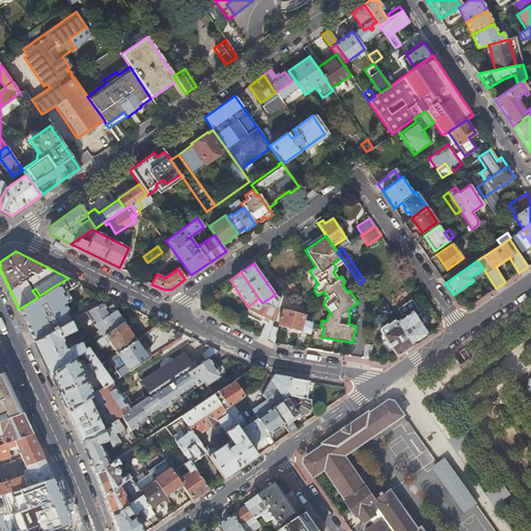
[(79,282),(68,278),(54,286),(45,292),(39,296),(37,298),(19,309),(23,318),(33,341),(71,320),(66,312),(68,311),(59,295),(76,286),(79,282)]
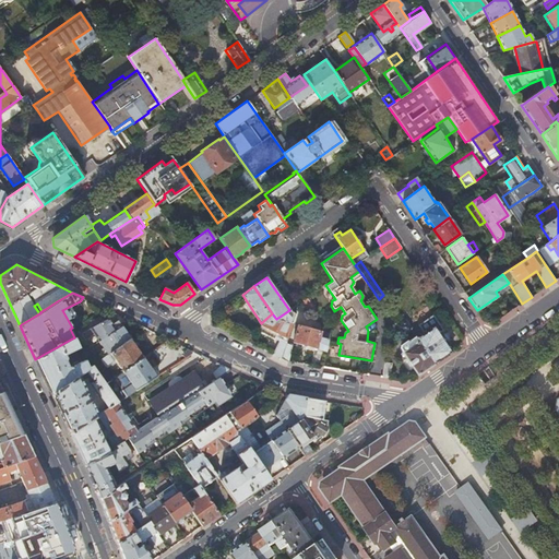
[(391,302),(384,307),(403,334),(412,329),(406,321),(404,321),(391,302)]
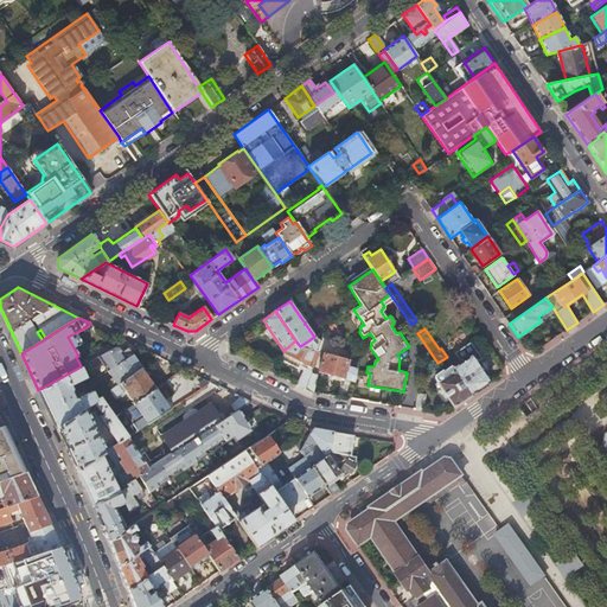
[(295,340),(283,351),(281,353),(279,360),(295,368),(299,360),(305,363),(295,384),(304,389),(310,372),(317,351),(300,346),(295,340)]
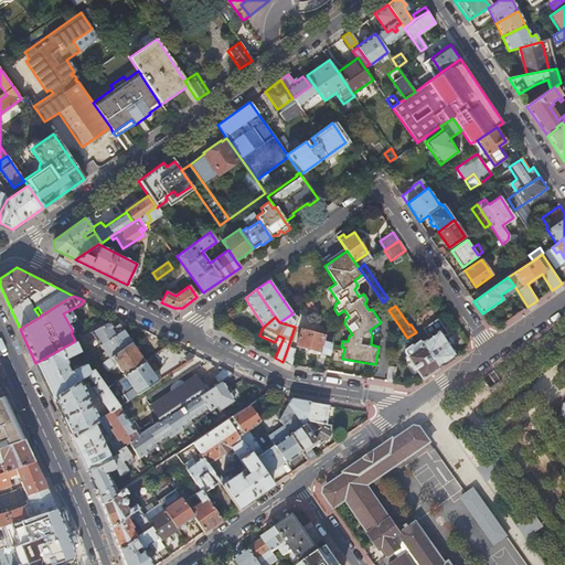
[(119,332),(124,330),(119,323),(114,328),(109,321),(82,337),(86,343),(96,338),(100,345),(102,344),(119,332)]
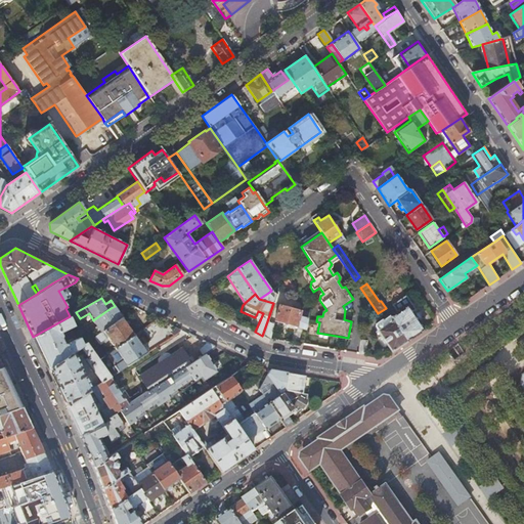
[(274,321),(305,330),(307,318),(300,316),(301,310),(278,304),(274,321)]
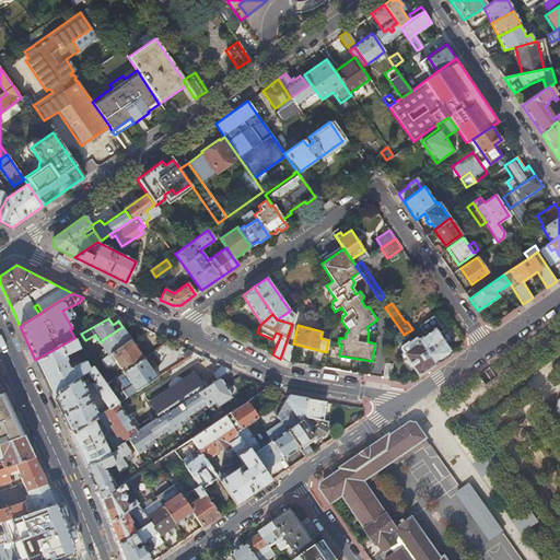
[(435,364),(453,352),(434,326),(417,338),(435,364)]
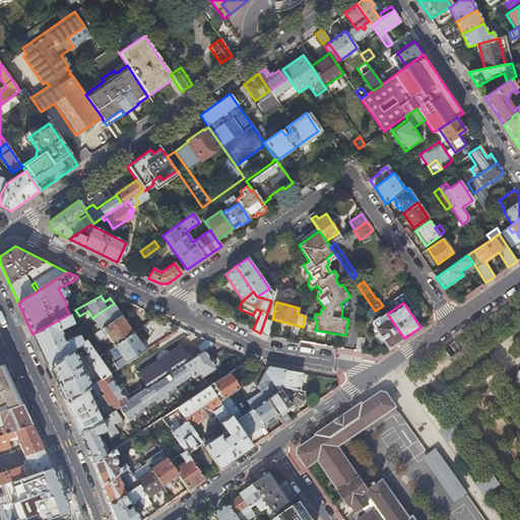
[(121,315),(114,304),(110,306),(93,317),(92,318),(100,330),(121,315)]
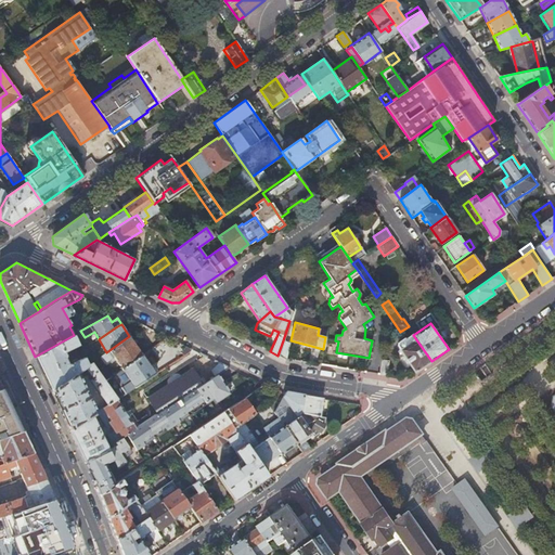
[(399,350),(414,372),(431,361),(413,335),(413,334),(405,339),(403,339),(398,344),(397,345),(400,349),(399,350)]
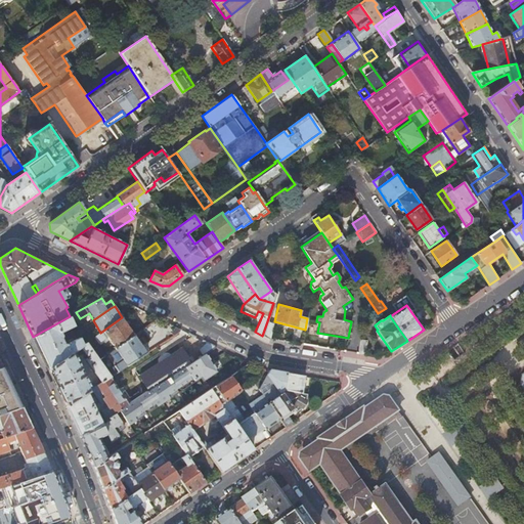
[(74,325),(70,316),(33,337),(48,369),(73,352),(80,347),(83,345),(79,337),(75,340),(69,343),(68,345),(63,345),(60,339),(61,337),(60,334),(69,329),(74,325)]
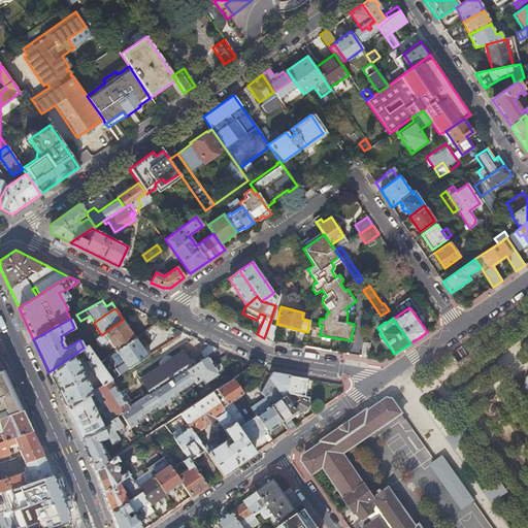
[(123,320),(101,335),(95,339),(99,344),(108,339),(116,351),(135,337),(123,320)]
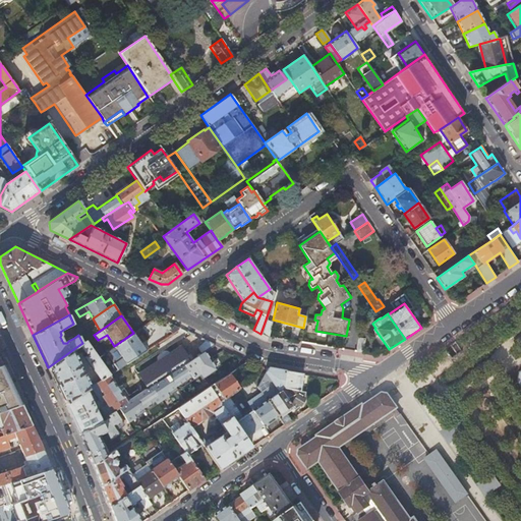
[(266,320),(261,334),(268,338),(272,323),(266,320)]
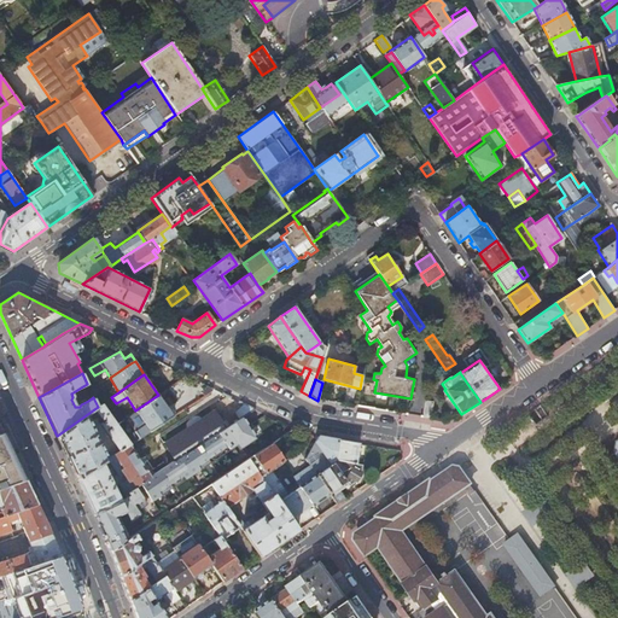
[(91,391),(87,384),(81,388),(88,401),(93,397),(91,391)]
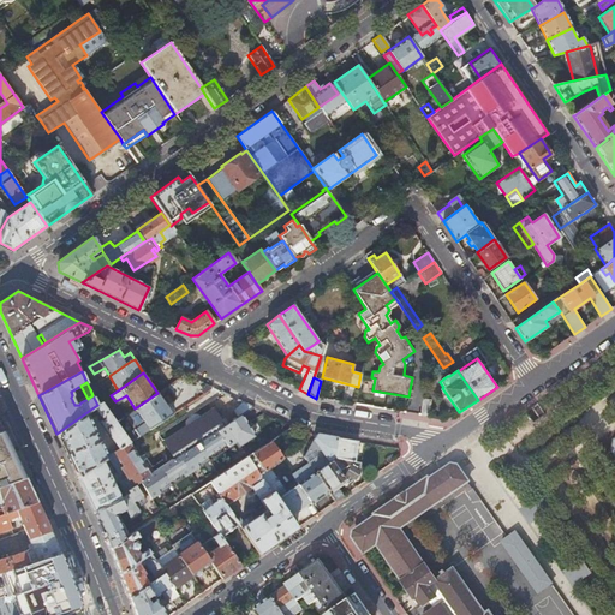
[(172,415),(157,393),(135,408),(144,422),(135,429),(138,436),(172,415)]
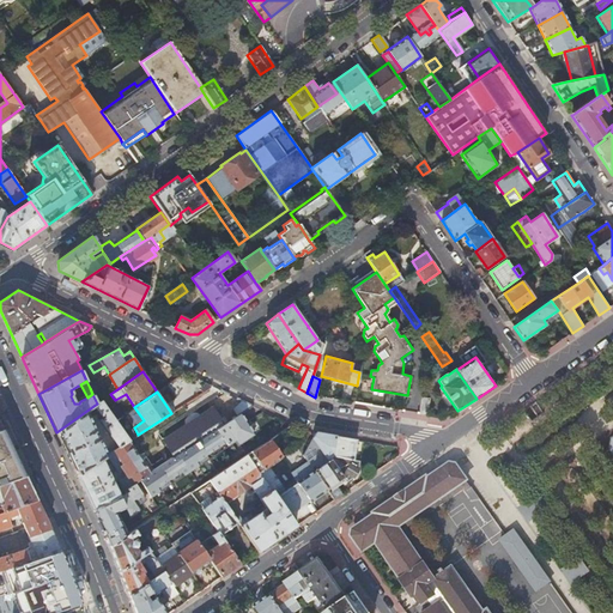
[(420,396),(418,414),(429,416),(430,398),(420,396)]
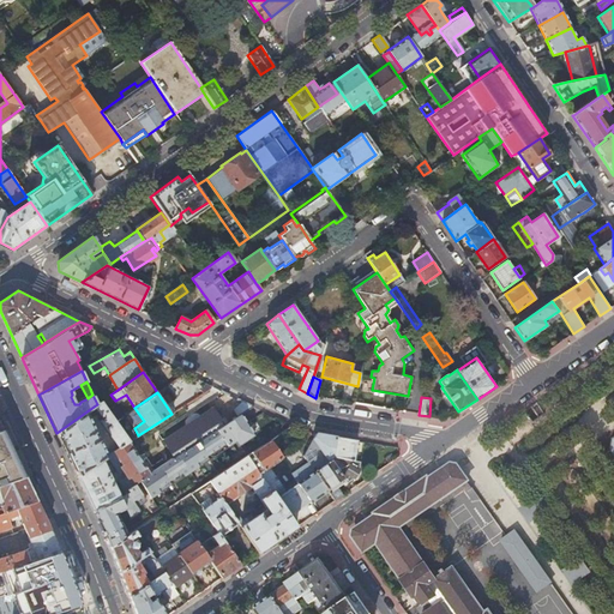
[(85,413),(56,433),(77,475),(101,459),(107,455),(128,441),(115,421),(101,402),(97,404),(94,407),(102,417),(98,420),(115,444),(110,447),(110,449),(104,453),(85,413)]
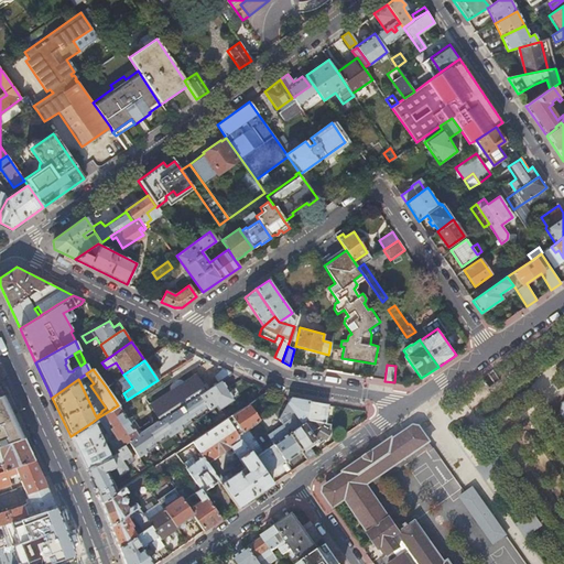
[(269,391),(231,373),(218,382),(232,397),(235,394),(241,389),(255,398),(252,399),(255,401),(269,391)]
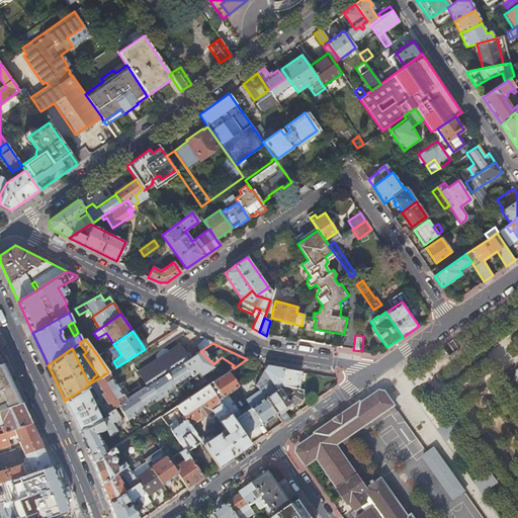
[(213,364),(200,351),(187,359),(205,386),(208,384),(212,381),(222,376),(213,364)]
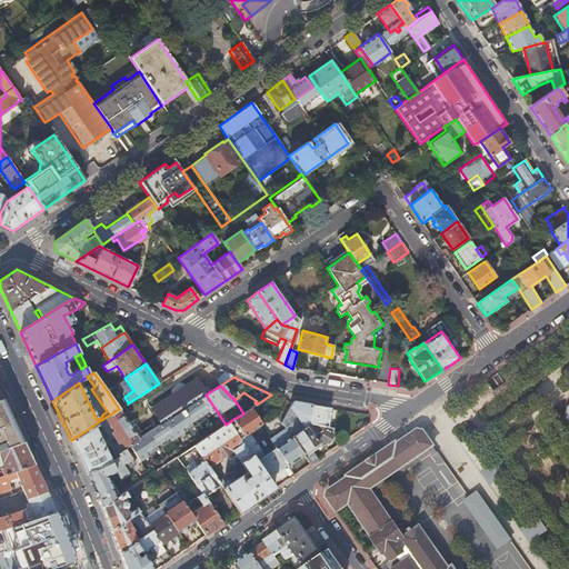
[(226,425),(206,395),(187,407),(199,426),(207,437),(226,425)]
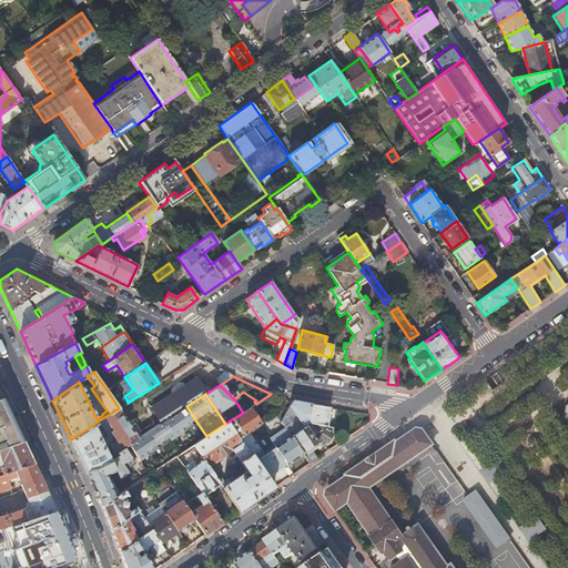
[(0,449),(23,442),(12,419),(2,397),(0,398),(0,449)]
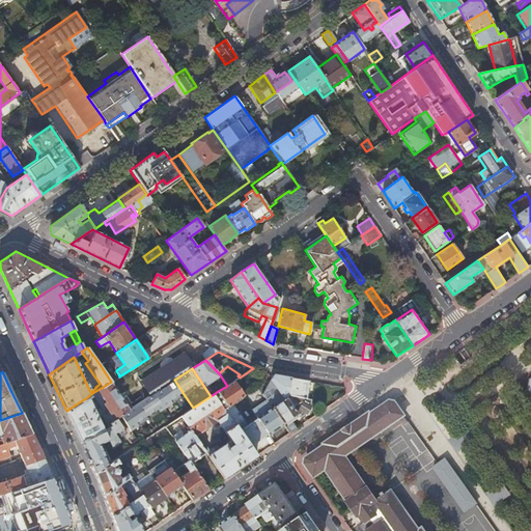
[(291,379),(273,375),(262,395),(266,400),(270,404),(275,401),(276,404),(286,398),(289,394),(291,379)]
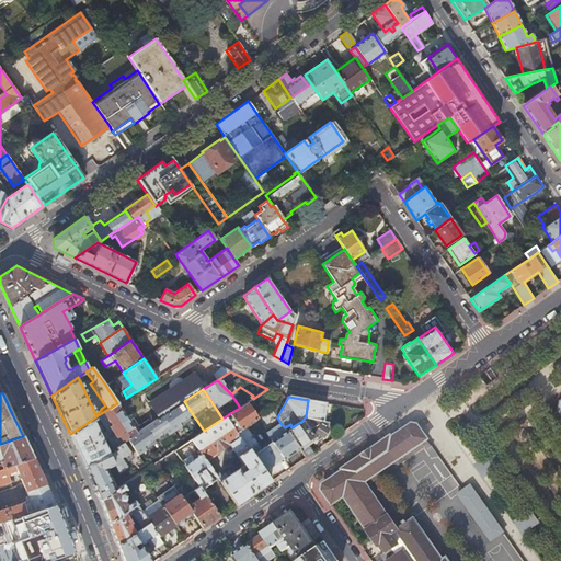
[(325,403),(308,400),(306,416),(321,438),(323,436),(328,427),(329,421),(322,420),(325,403)]
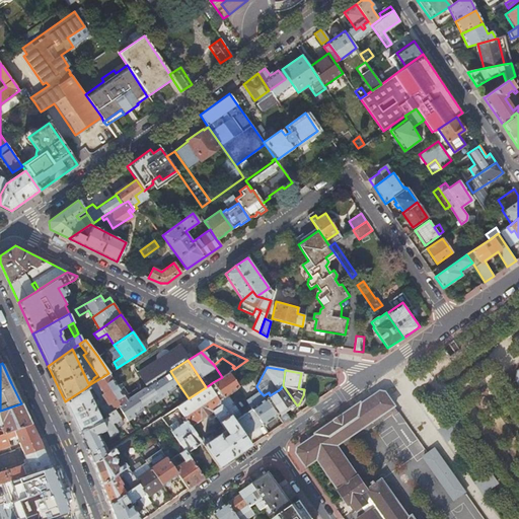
[(85,388),(65,401),(79,432),(101,421),(100,421),(94,409),(98,406),(106,417),(108,416),(106,413),(126,400),(108,373),(90,384),(100,400),(95,403),(91,394),(88,395),(85,388)]
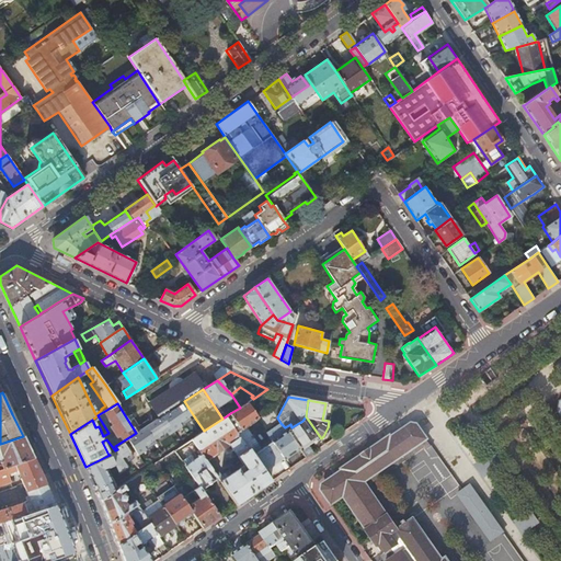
[(247,403),(240,408),(230,413),(241,430),(245,427),(256,420),(258,419),(247,403)]
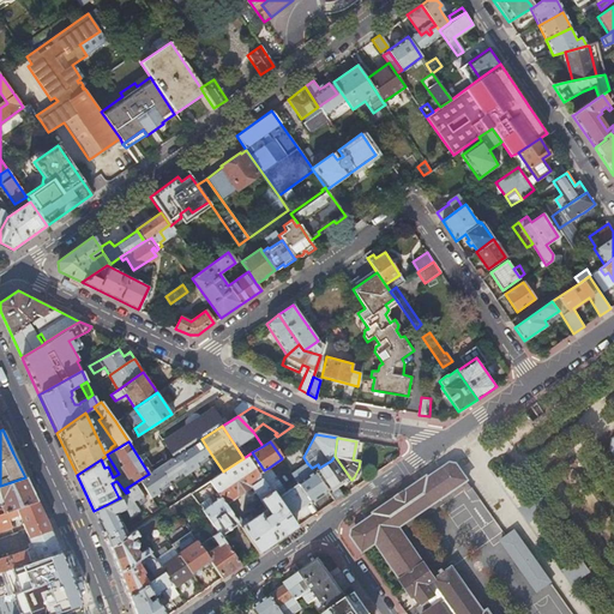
[(244,458),(223,471),(210,481),(221,497),(226,504),(251,487),(270,515),(265,517),(262,512),(254,518),(252,515),(250,513),(246,517),(246,518),(247,522),(241,527),(259,552),(295,528),(288,517),(259,474),(247,456),(244,458)]
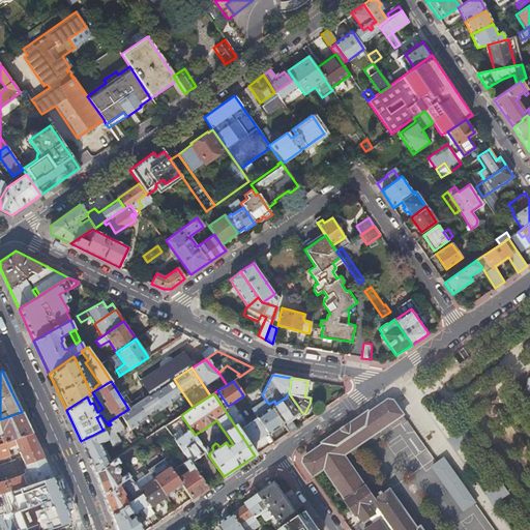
[(286,398),(275,404),(271,407),(283,424),(288,433),(295,428),(289,418),(296,413),(298,416),(303,414),(289,393),(286,398)]
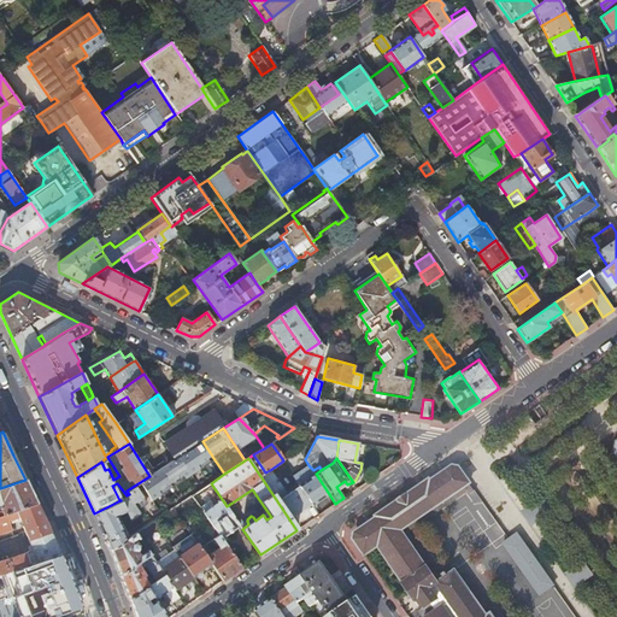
[(107,534),(116,546),(135,533),(154,521),(172,509),(192,495),(204,488),(211,483),(224,474),(216,462),(107,534)]
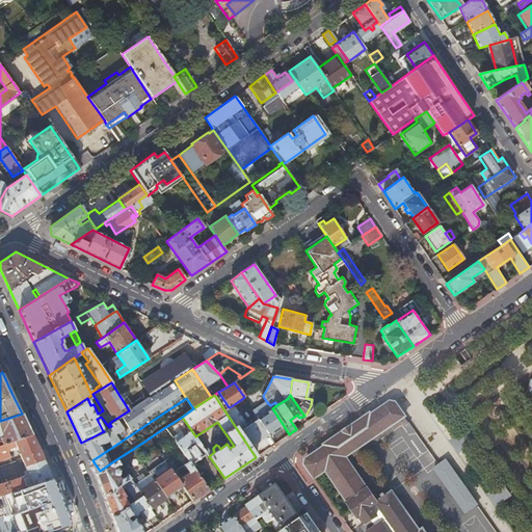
[(270,405),(266,401),(251,410),(257,419),(268,434),(269,435),(284,426),(272,408),(270,405)]
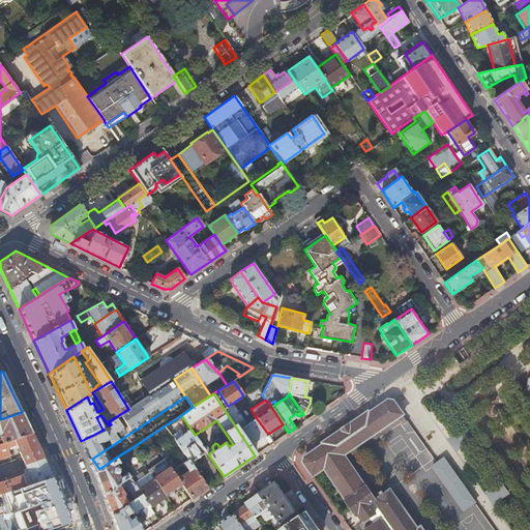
[(344,455),(403,415),(394,402),(389,400),(370,413),(369,412),(323,443),(324,444),(304,458),(303,463),(314,476),(324,468),(348,500),(347,501),(361,522),(369,518),(374,524),(363,529),(419,529),(391,489),(375,500),(344,455)]
